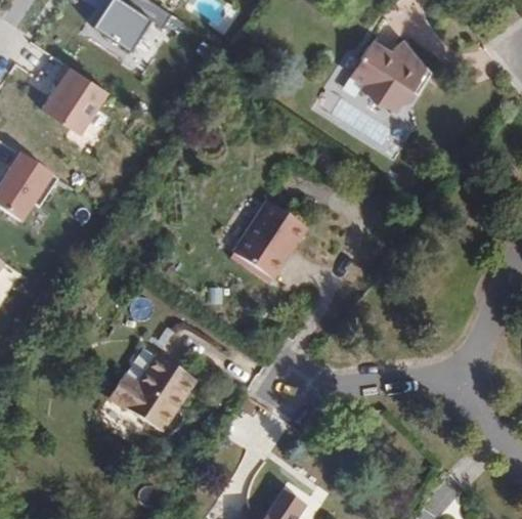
[(151,18),(123,0),(110,0),(93,26),(130,50),(151,18)]
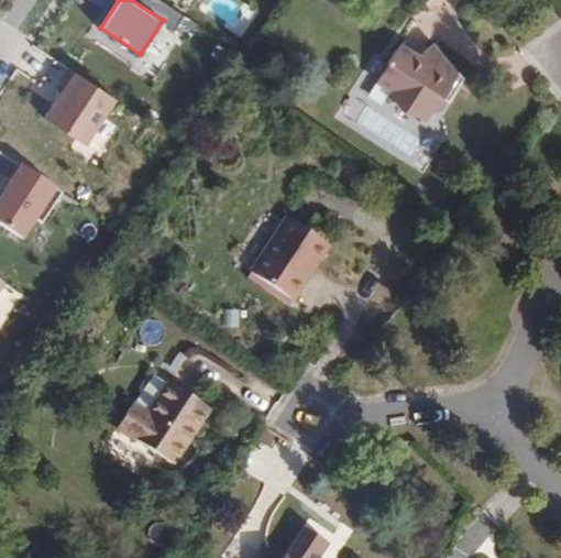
[(450,88),(461,74),(433,46),(419,59),(403,48),(377,85),(391,95),(387,99),(425,124),(433,112),(438,116),(454,91),(450,88)]
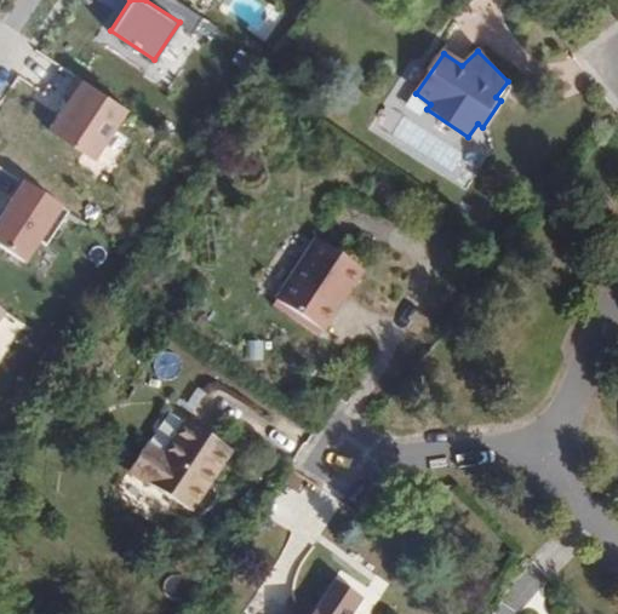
[(84,75),(50,130),(96,159),(131,104),(84,75)]
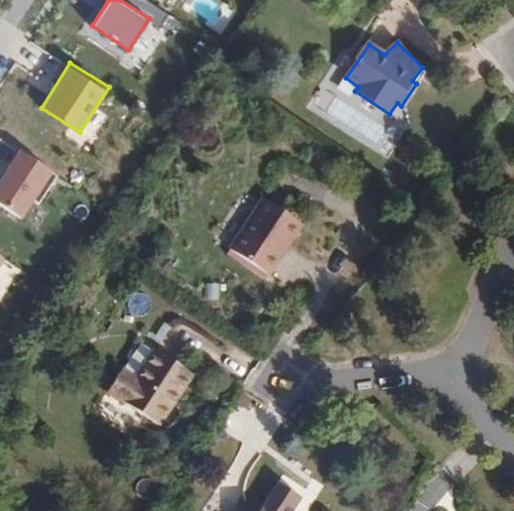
[(56,173),(26,153),(0,193),(0,202),(26,220),(56,173)]
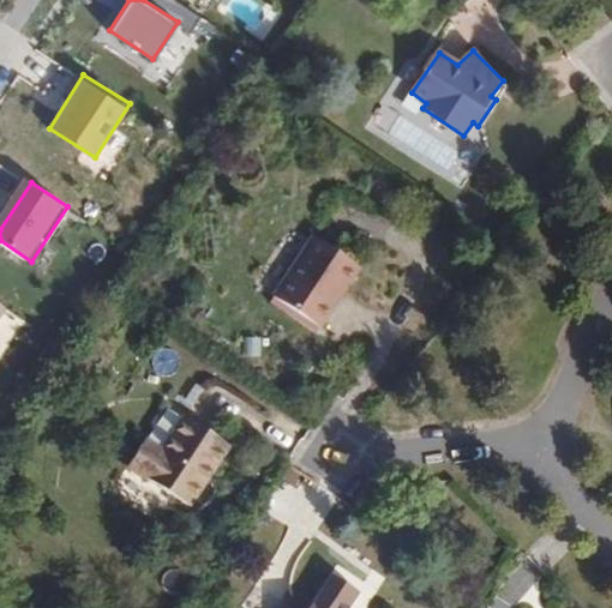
[(363,268),(315,235),(312,239),(286,222),(231,304),(256,320),(274,294),(322,327),(363,268)]
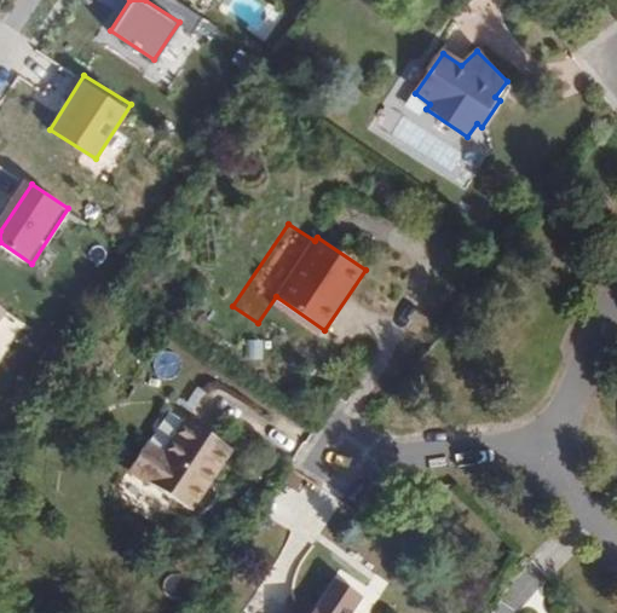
[(166,458),(188,426),(172,416),(150,449),(166,458)]
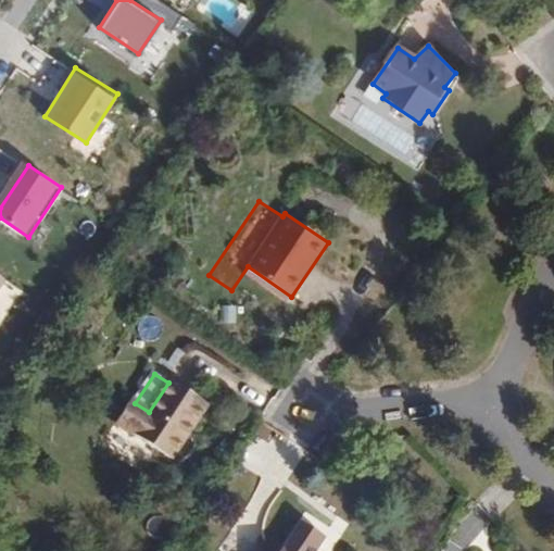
[(171,461),(209,404),(171,379),(168,383),(149,412),(135,403),(131,401),(116,424),(171,461)]
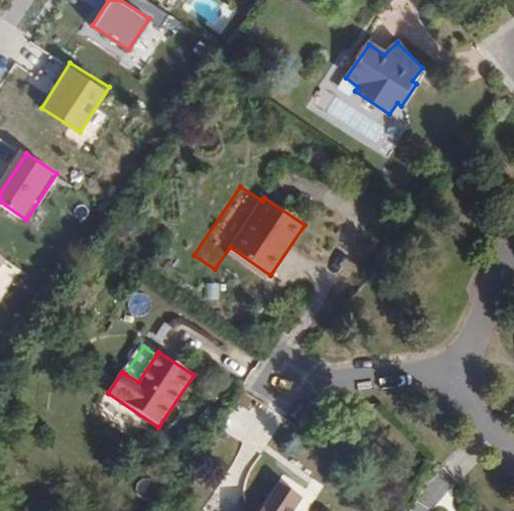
[(294,510),(305,496),(281,481),(260,510),(294,510)]
